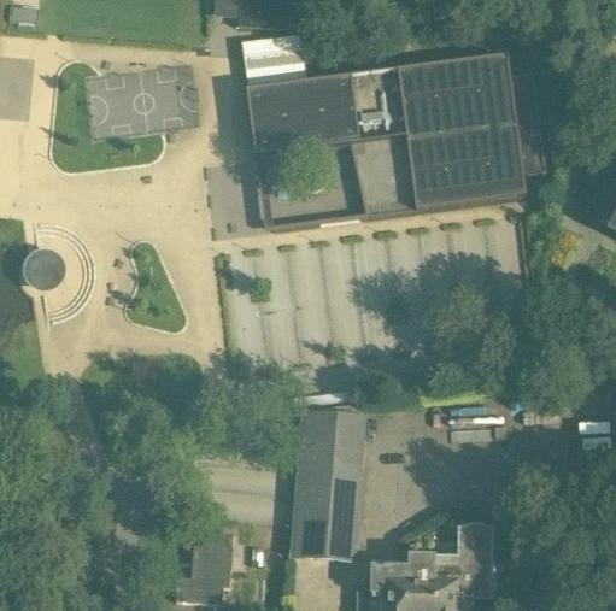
[(240,0),(239,27),(275,29),(288,29),(289,0),(240,0)]
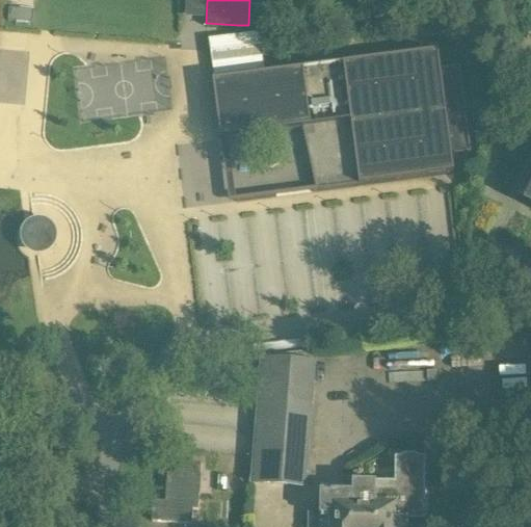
[(8,4),(7,17),(32,19),(33,6),(8,4)]
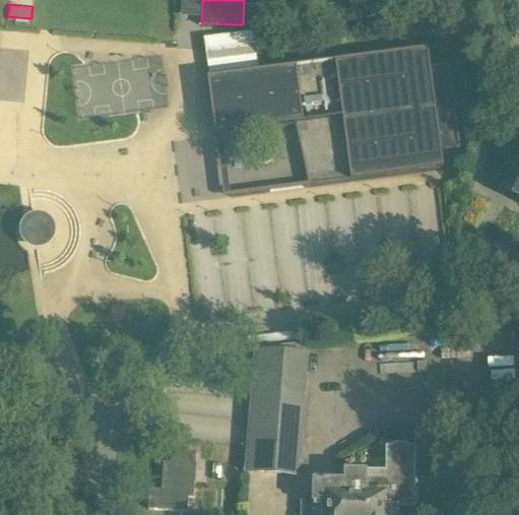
[(253,28),(203,35),(208,71),(258,64),(253,28)]
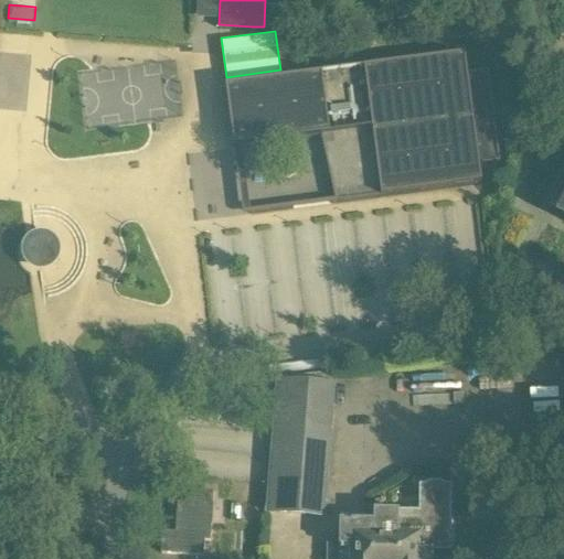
[(233,143),(321,131),(336,196),(481,176),(479,161),(500,159),(488,67),(467,71),(464,47),(224,79),(233,143)]
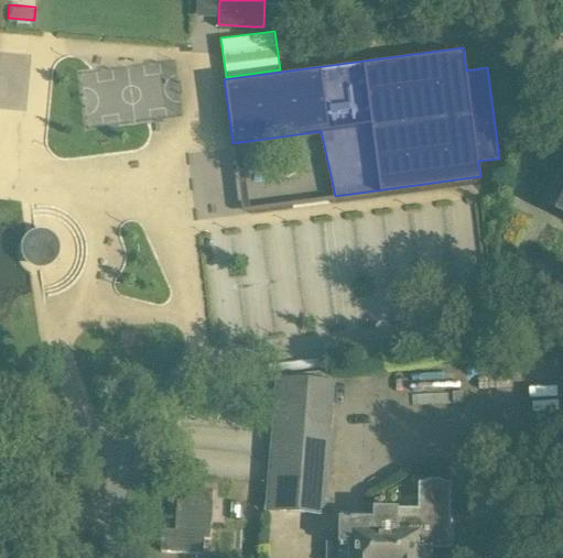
[(562,170),(549,199),(562,207),(562,170)]
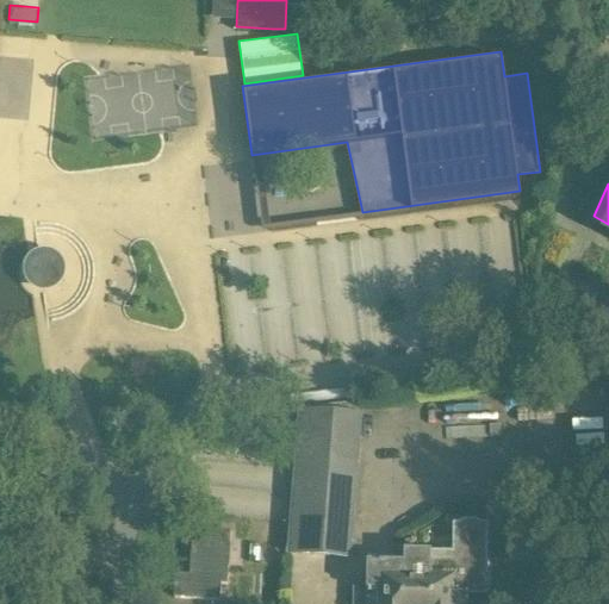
[(42,287),(47,318),(61,316),(73,309),(81,300),(87,292),(92,280),(92,273),(93,267),(93,257),(89,248),(84,238),(73,226),(60,219),(48,217),(33,218),(36,247),(42,287)]
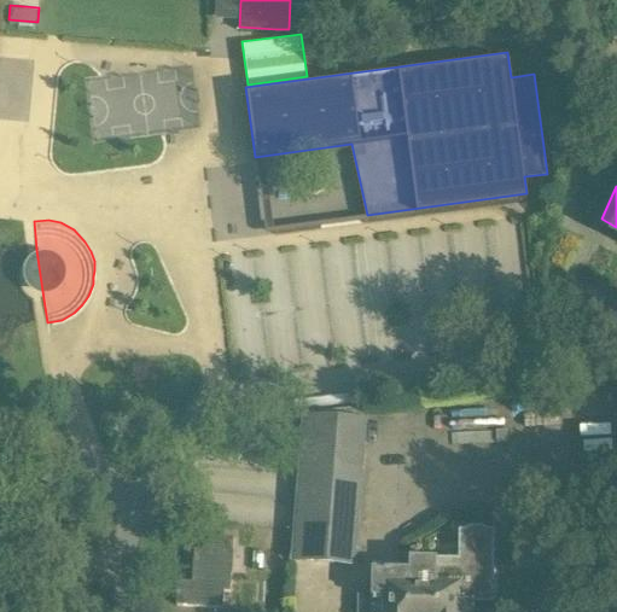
[(290,555),(294,557),(355,560),(366,403),(322,408),(322,413),(302,412),(290,555)]
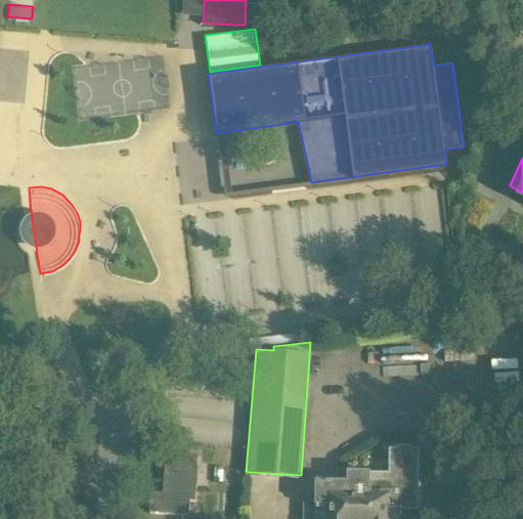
[(64,439),(66,421),(54,421),(53,439),(64,439)]
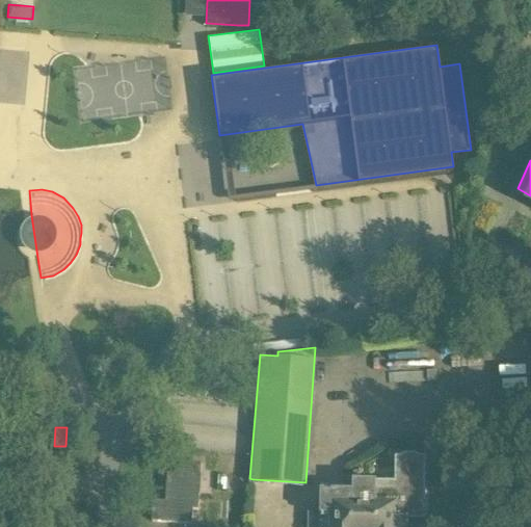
[(420,455),(419,455),(416,453),(415,453),(410,452),(409,452),(406,453),(404,453),(402,454),(400,455),(396,455),(396,480),(352,479),(352,484),(344,484),(344,490),(321,490),(320,512),(309,512),(309,526),(312,526),(407,526),(408,515),(423,515),(424,455),(420,455)]
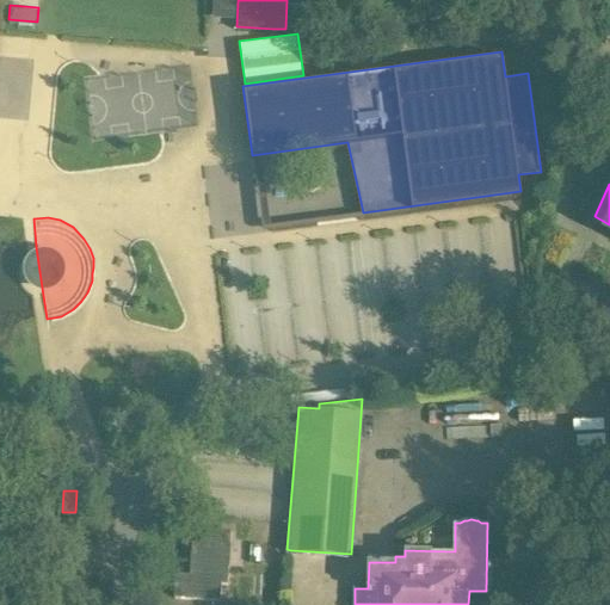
[(537,522),(527,535),(541,548),(549,537),(548,537),(552,533),(537,522)]
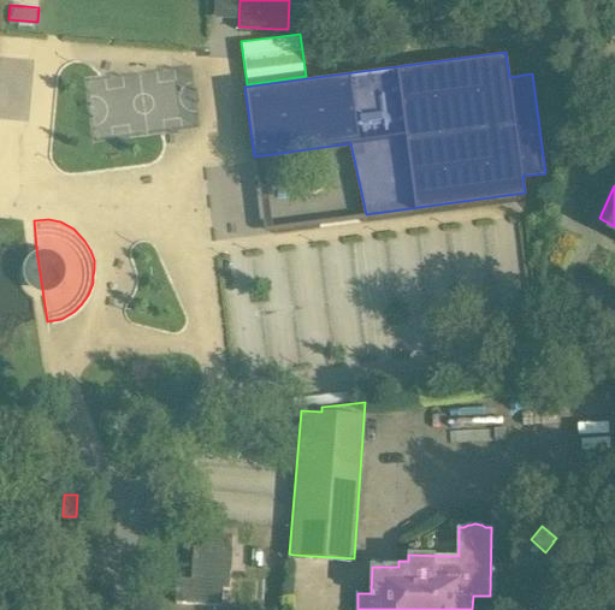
[(229,586),(232,532),(195,529),(191,576),(177,575),(176,599),(222,603),(223,585),(229,586)]
